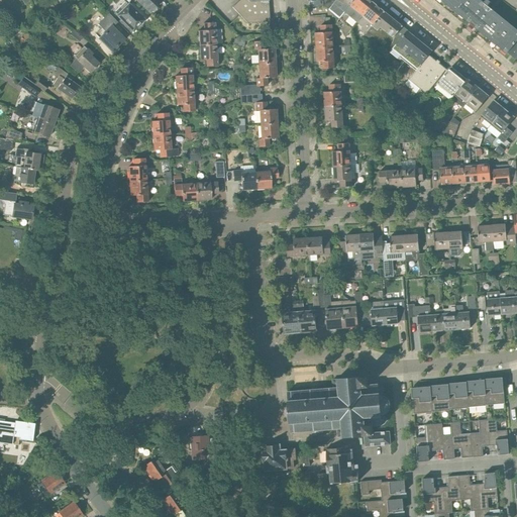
[(137,0),(150,13),(151,12),(154,12),(156,10),(156,8),(161,3),(158,0),(137,0)]
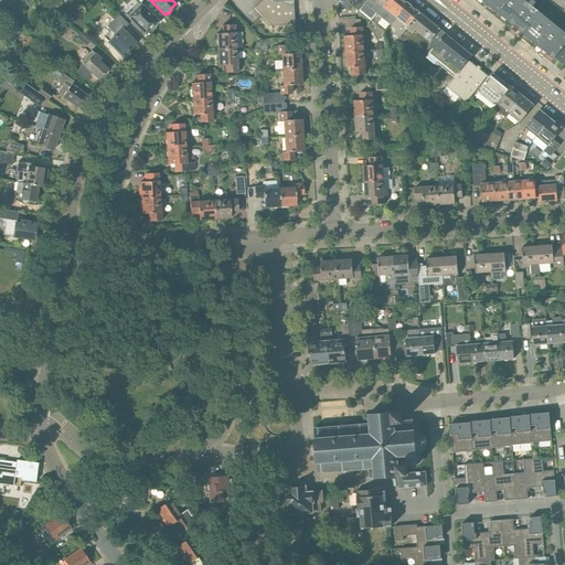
[(262,0),(263,0),(254,8),(270,25),(295,24),(292,0),(262,0)]
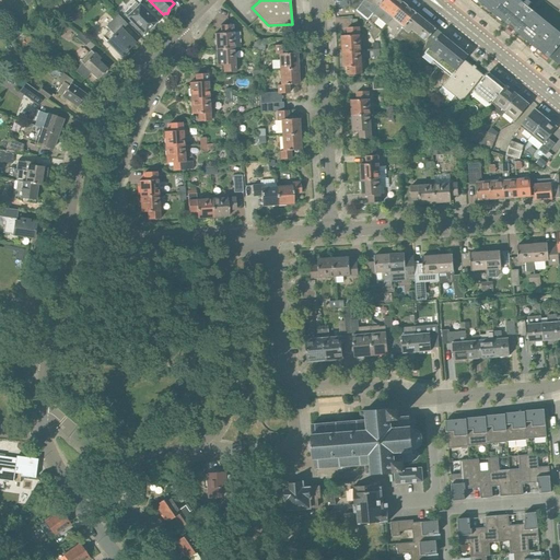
[(364,0),(360,7),(357,11),(369,21),(385,0),(364,0)]
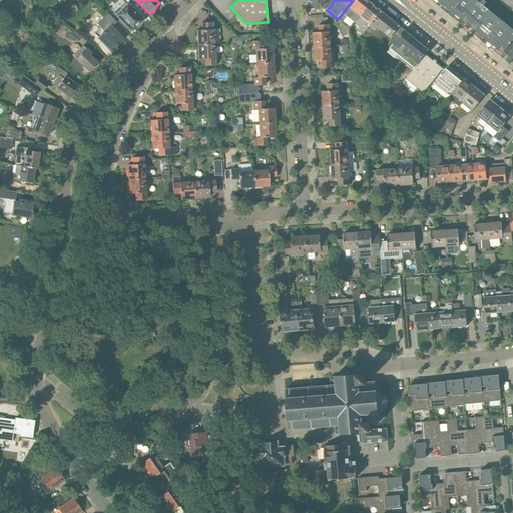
[(367,0),(353,0),(338,19),(343,24),(339,28),(344,35),(354,22),(370,2),(367,0)]
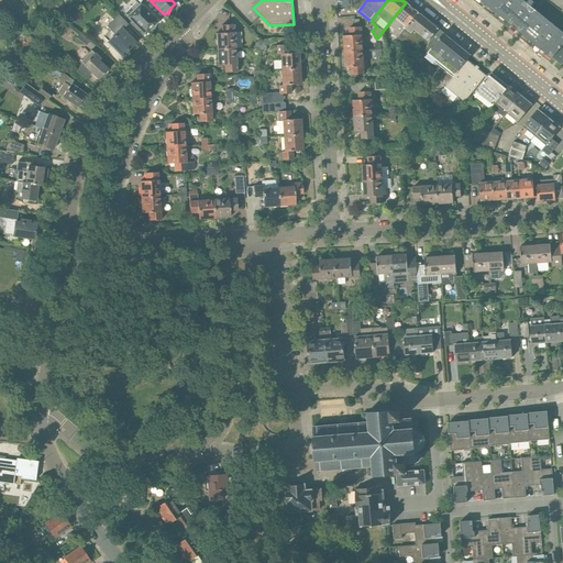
[(562,35),(518,0),(482,0),(482,1),(488,7),(490,6),(495,9),(494,11),(500,17),(501,14),(507,19),(505,20),(511,26),(514,24),(518,28),(517,30),(523,35),(525,33),(530,37),(528,40),(534,45),(537,43),(541,46),(540,48),(547,54),(548,53),(553,56),(551,58),(551,59),(553,57),(561,65),(562,62),(562,35)]
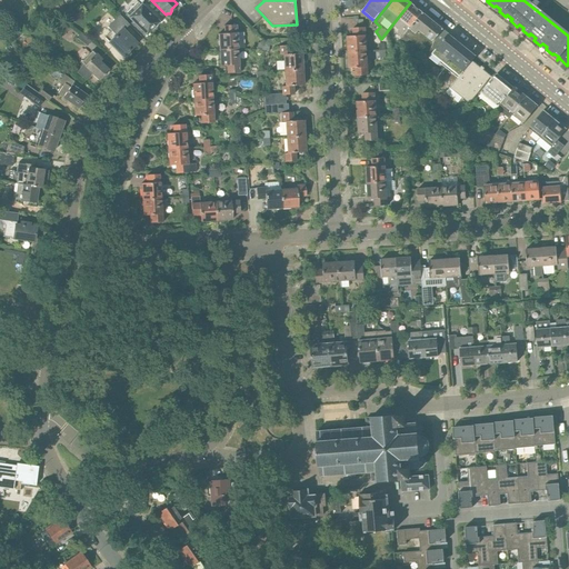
[(158,22),(142,6),(138,2),(127,12),(136,22),(135,23),(141,30),(142,29),(147,33),(151,29),(155,29),(157,27),(157,23),(158,22)]
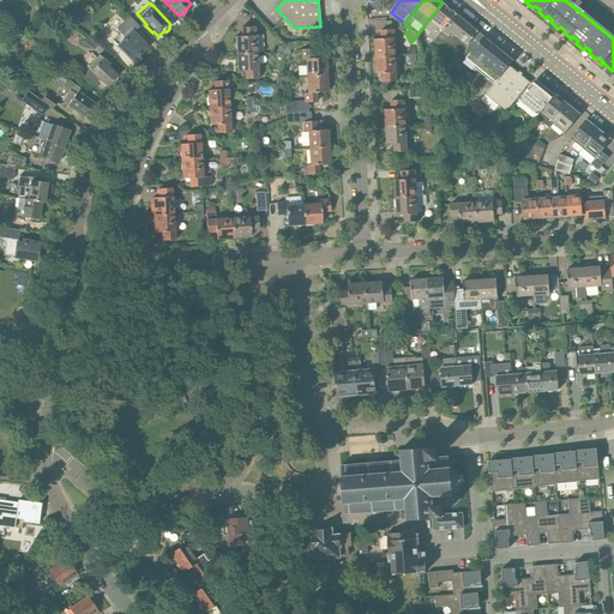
[(443,2),(423,26),(432,32),(429,36),(434,41),(456,13),(443,2)]
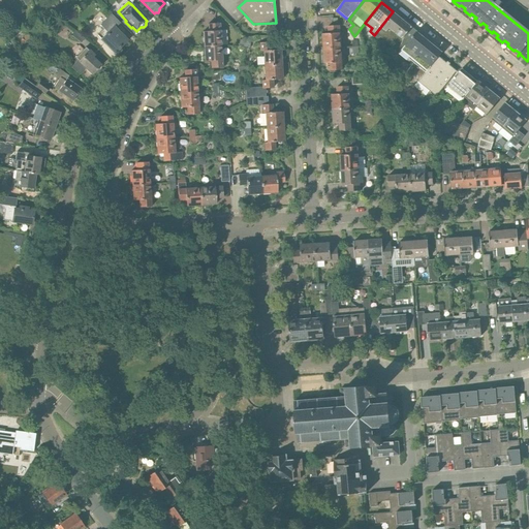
[(393,11),(374,35),(368,41),(371,44),(375,40),(376,42),(381,36),(401,52),(417,31),(393,11)]
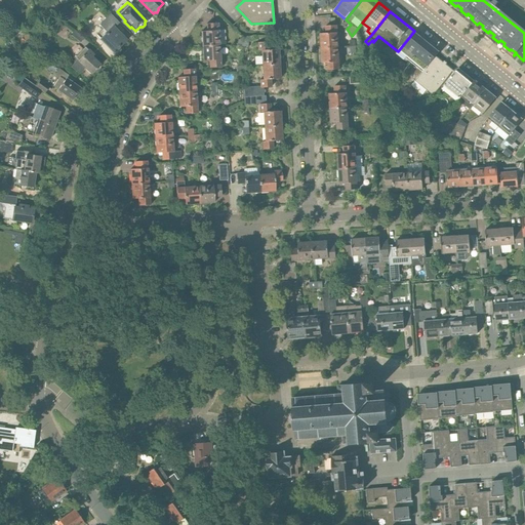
[(114,52),(123,42),(119,37),(121,35),(106,19),(102,24),(109,31),(101,39),(114,52)]
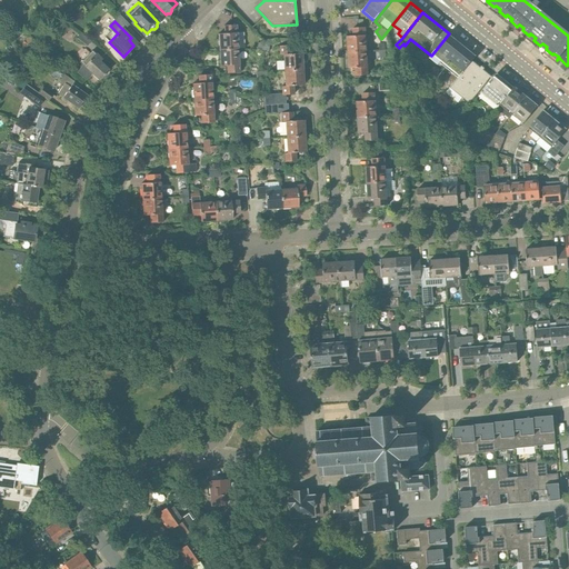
[(219,50),(238,49),(237,25),(225,26),(225,33),(218,35),(219,50)]
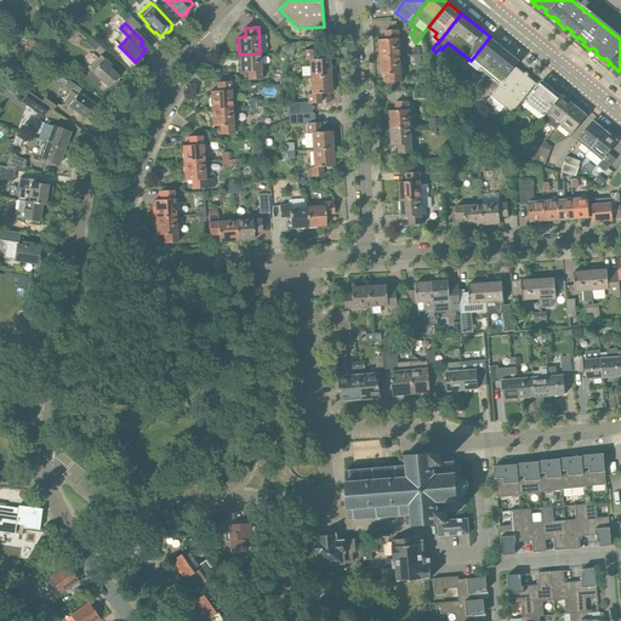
[(380,57),(400,56),(399,30),(386,30),(386,39),(379,40),(380,57)]
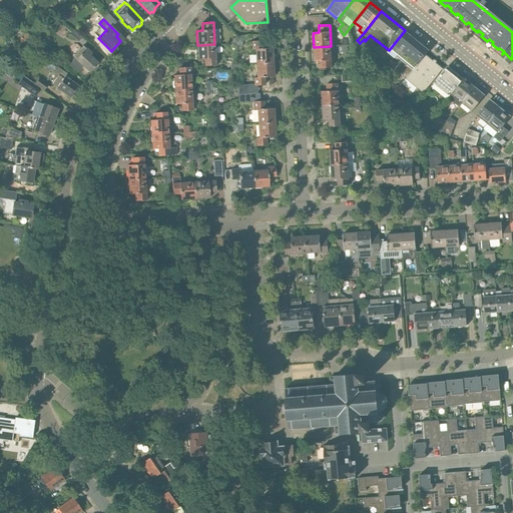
[(402,84),(406,79),(426,55),(430,50),(405,30),(389,50),(402,61),(391,75),(402,84)]
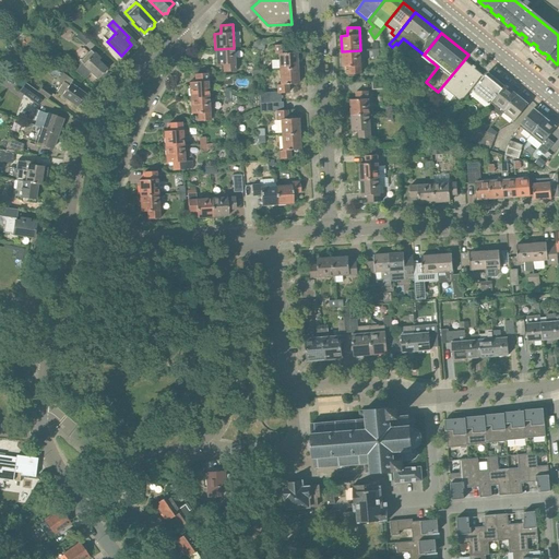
[(85,45),(88,40),(81,35),(78,39),(85,45)]
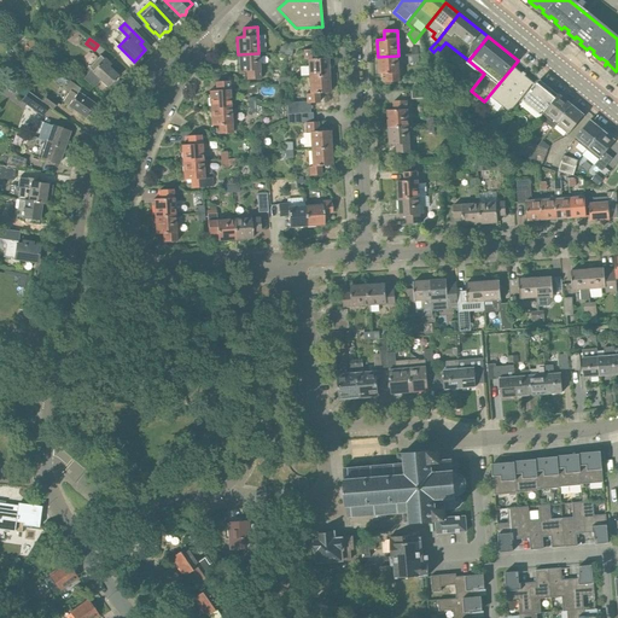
[(30,40),(21,53),(27,58),(36,45),(30,40)]
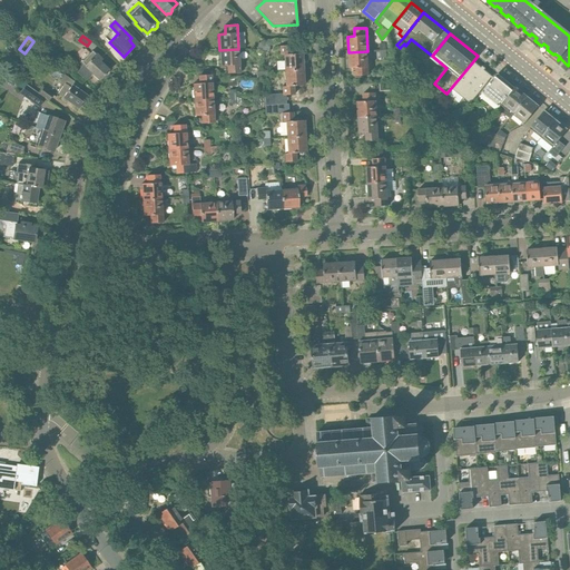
[(286,71),(304,70),(303,53),(293,53),(293,46),(282,47),(282,56),(285,56),(286,71)]
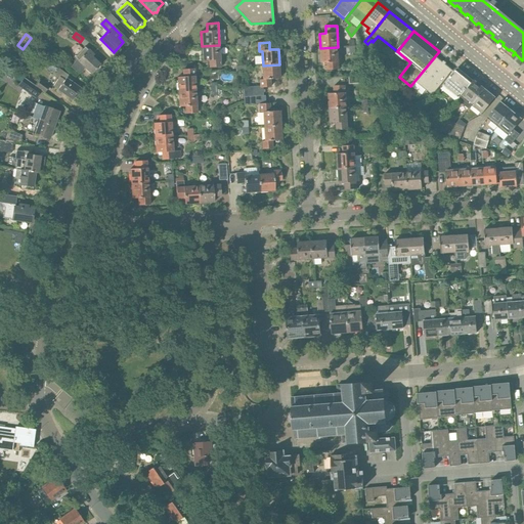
[(219,45),(202,46),(203,60),(209,60),(209,68),(221,67),(219,45)]
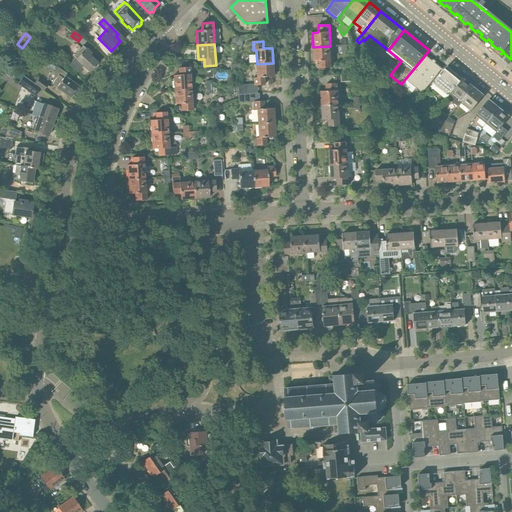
[(330,46),(313,47),(314,62),(320,61),(320,68),(331,68),(330,46)]
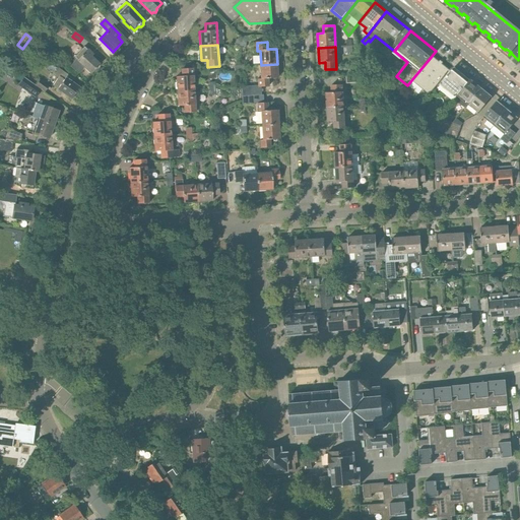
[(85,67),(91,73),(100,64),(91,57),(93,55),(87,50),(78,60),(77,59),(71,65),(79,73),(85,67)]
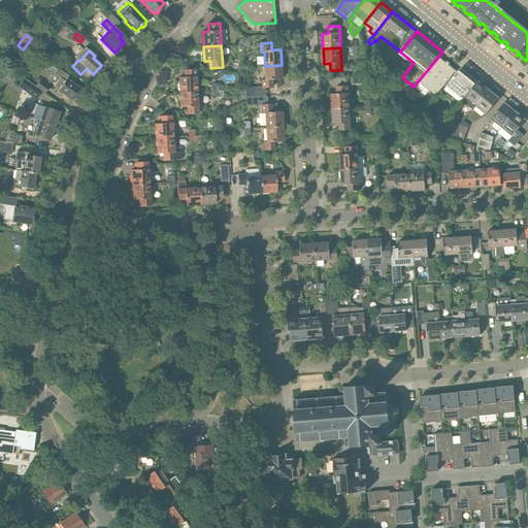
[(437,97),(444,89),(458,72),(438,57),(418,81),(437,97)]
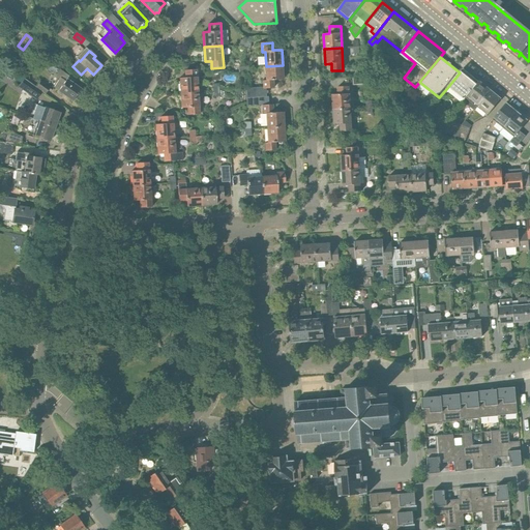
[(258,97),(266,96),(266,88),(274,88),(274,80),(283,80),(283,65),(266,66),(267,79),(264,80),(264,87),(245,88),(246,98),(258,97)]
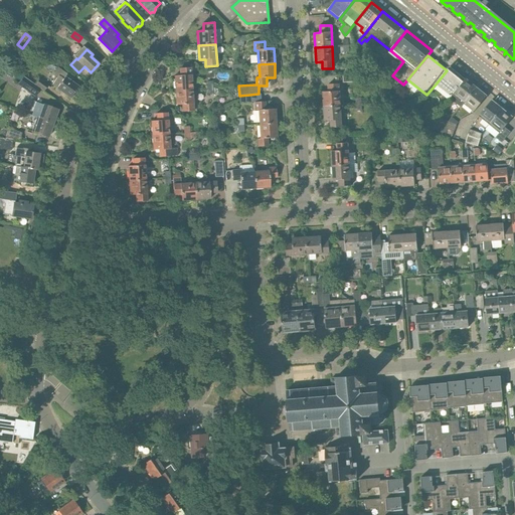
[(2,72),(11,78),(15,72),(6,66),(2,72)]
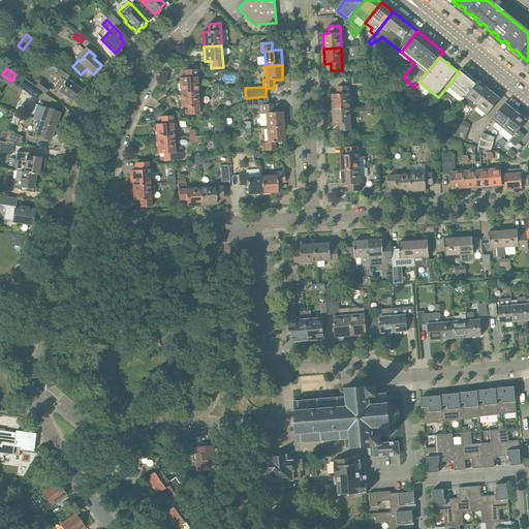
[(463,68),(459,72),(445,89),(462,102),(465,99),(467,96),(478,82),(463,68)]
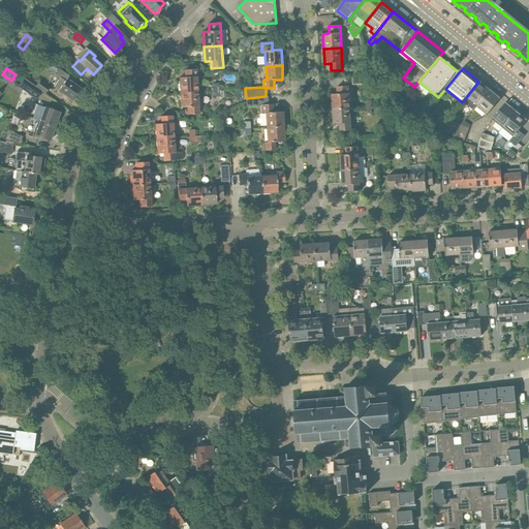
[(180,93),(197,92),(196,73),(196,69),(195,69),(185,70),(185,78),(179,78),(180,93)]
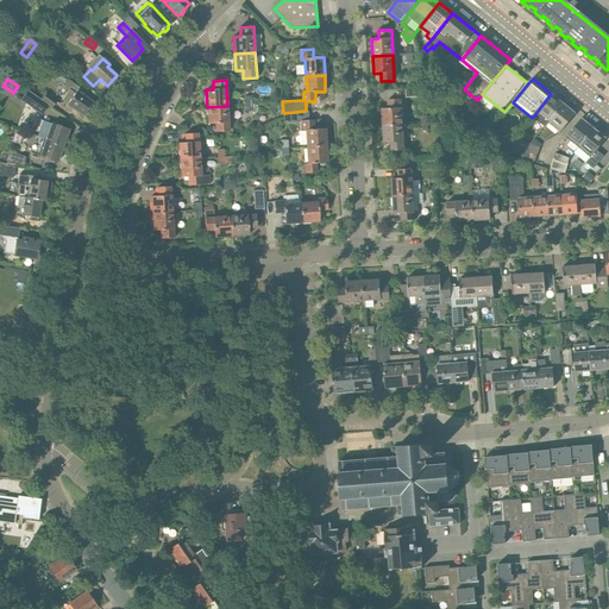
[(67,104),(85,115),(93,102),(83,96),(86,93),(69,81),(64,87),(70,90),(63,99),(68,102),(67,104)]
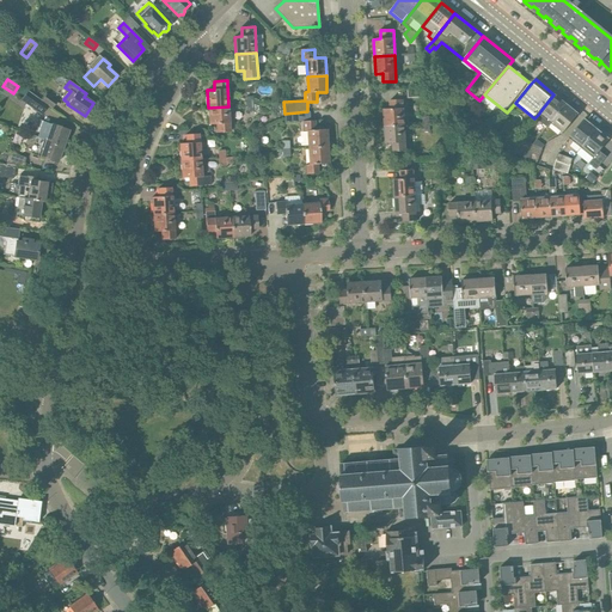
[(41,101),(28,91),(22,101),(42,115),(49,105),(41,101)]
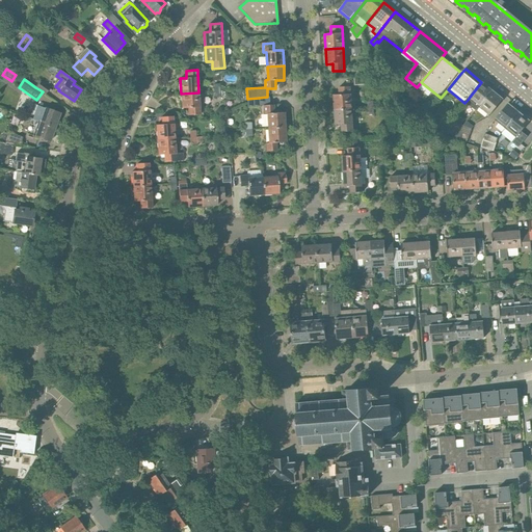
[(35,87),(43,91),(46,95),(50,88),(41,81),(41,82),(40,81),(35,87)]
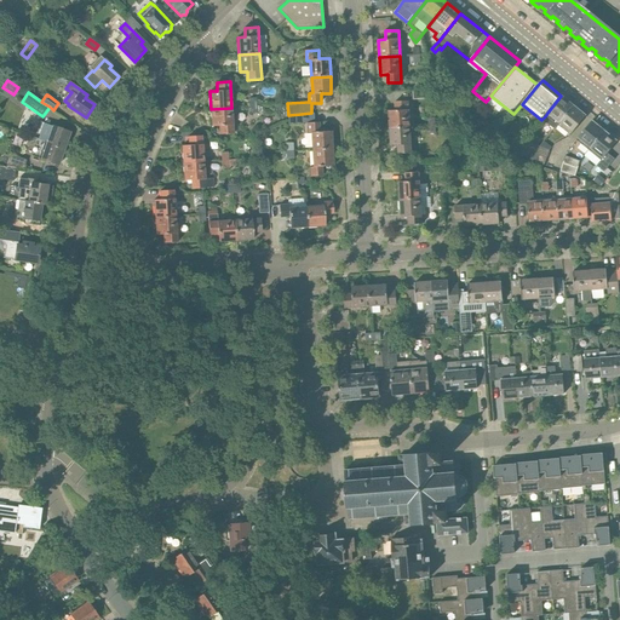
[(561,96),(547,113),(560,122),(574,105),(561,96)]
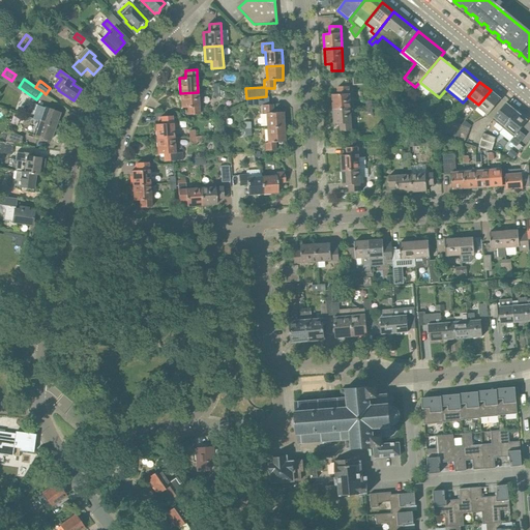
[(333,110),(351,109),(349,86),(337,87),(339,94),(332,94),(333,110)]
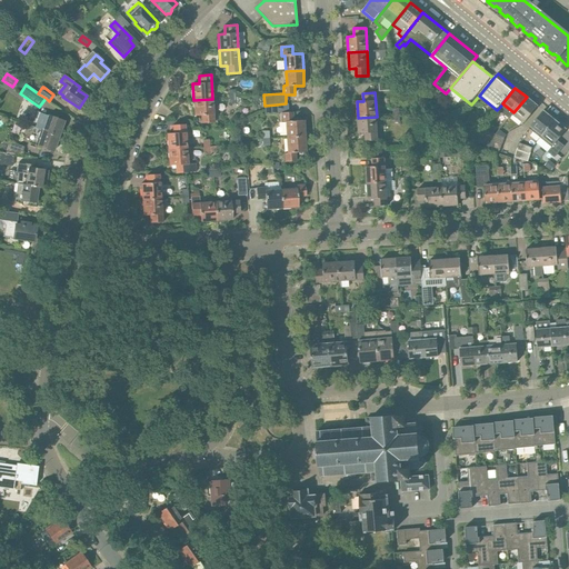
[(527,97),(513,112),(525,122),(538,106),(527,97)]
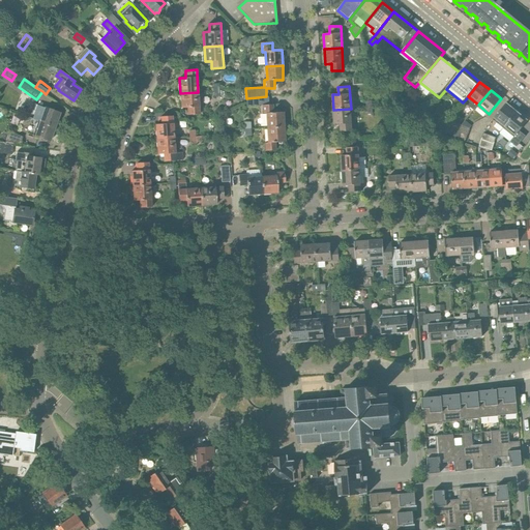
[(198,92),(180,93),(181,108),(187,108),(188,115),(200,115),(198,92)]
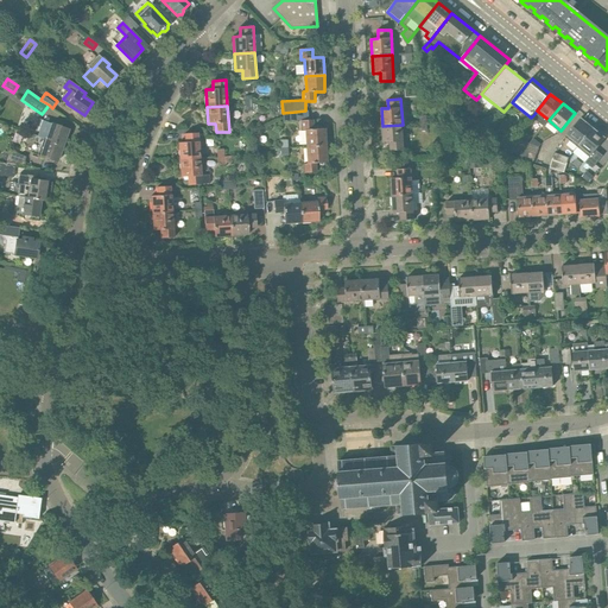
[(296,112),(283,113),(284,122),(297,121),(296,112)]
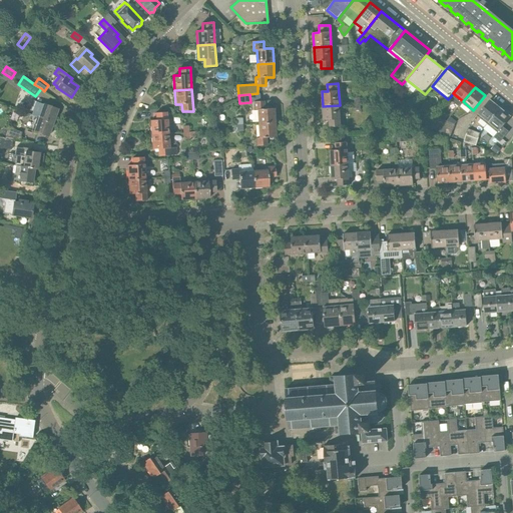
[(479,114),(489,122),(501,108),(490,100),(479,114)]
